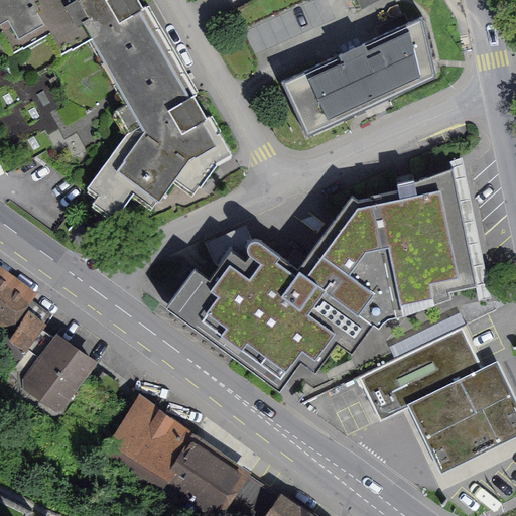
[(0,0),(0,34),(1,36),(0,36),(0,39),(17,71),(20,69),(26,81),(24,83),(40,110),(43,109),(48,119),(171,49),(146,5),(141,7),(137,0),(0,0)]
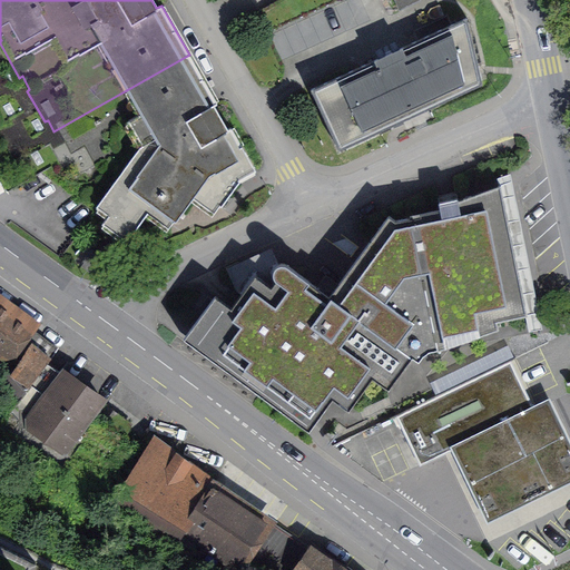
[(0,0),(0,180),(6,190),(8,188),(5,182),(8,180),(0,167),(0,75),(51,166),(45,169),(97,207),(102,198),(115,207),(102,224),(126,241),(131,233),(133,234),(153,206),(146,200),(144,203),(114,183),(120,173),(85,147),(66,157),(56,139),(58,138),(53,131),(48,120),(45,121),(27,91),(29,89),(22,76),(19,78),(0,43),(0,40),(1,40),(0,38),(0,0)]
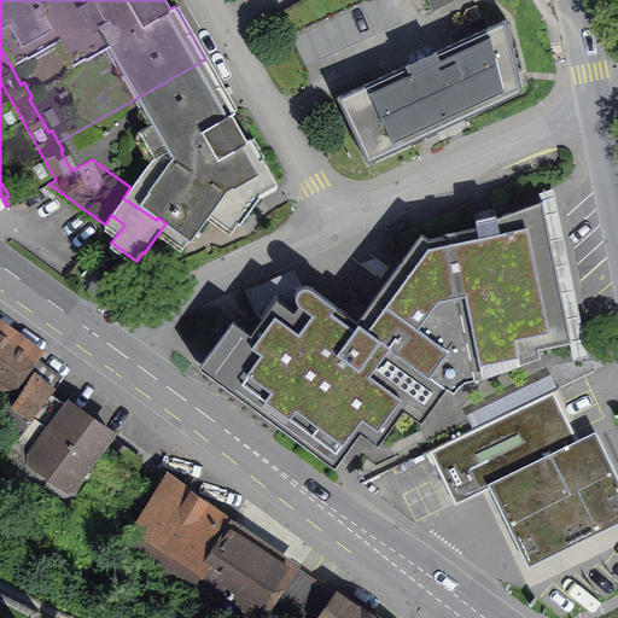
[(506,19),(337,97),(368,163),(523,92),(506,19)]
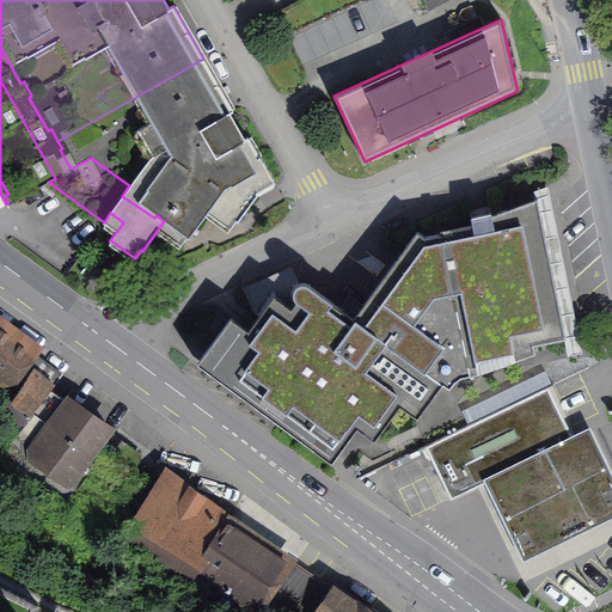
[(233,111),(203,59),(57,141),(62,148),(60,150),(71,169),(91,158),(129,185),(122,196),(154,218),(157,215),(164,221),(169,225),(166,227),(184,239),(190,236),(210,208),(234,225),(236,221),(239,219),(258,193),(275,183),(248,136),(243,140),(228,114),(233,111)]
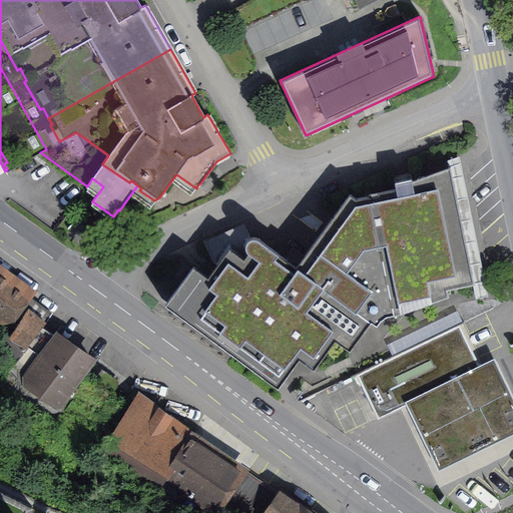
[(0,67),(0,150),(7,162),(4,163),(7,169),(40,152),(46,149),(0,67)]
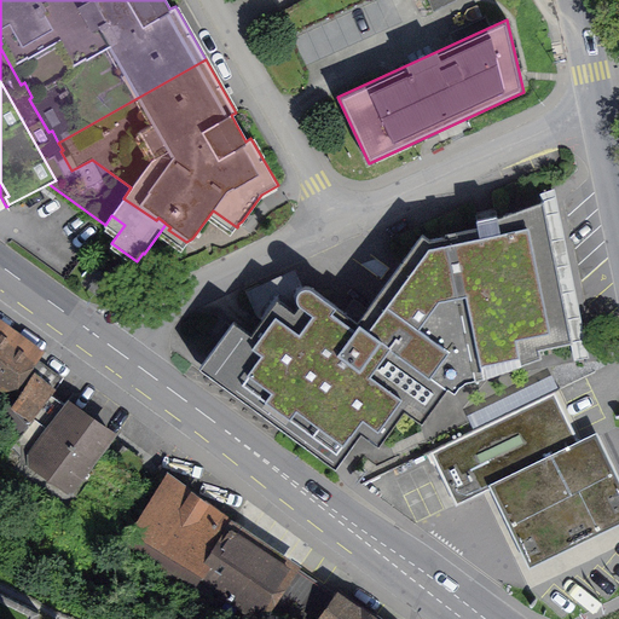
[(445,233),(445,236),(470,369),(481,366),(541,353),(539,350),(573,342),(547,213),(513,220),(512,212),(497,217),(497,215),(476,219),(479,227),(445,233)]
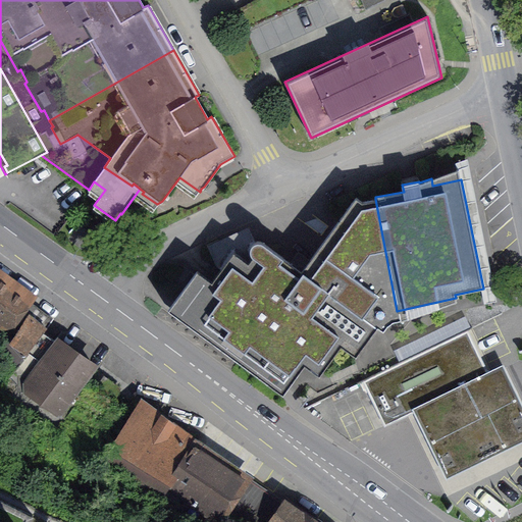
[(197,270),(168,309),(282,394),(305,364),(319,375),(341,345),(358,357),(366,347),(364,346),(378,326),(383,329),(406,309),(397,311),(375,199),(362,202),(356,198),(301,271),(262,242),(257,241),(253,243),(252,244),(250,247),(245,244),(224,253),(218,240),(207,245),(217,265),(221,268),(212,280),(197,270)]
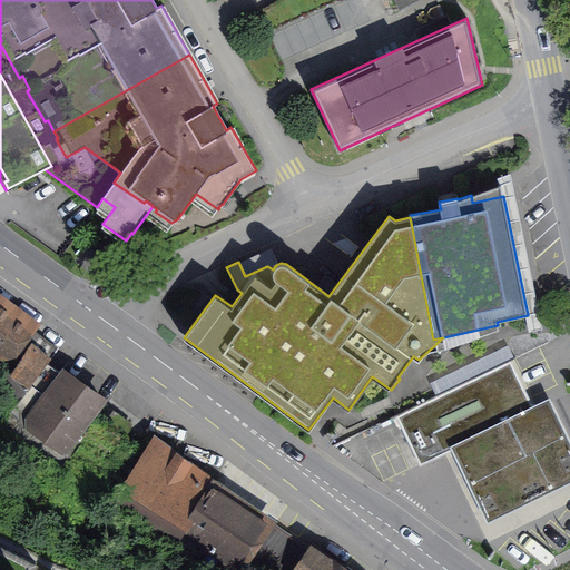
[(31,325),(0,302),(0,359),(3,362),(31,325)]
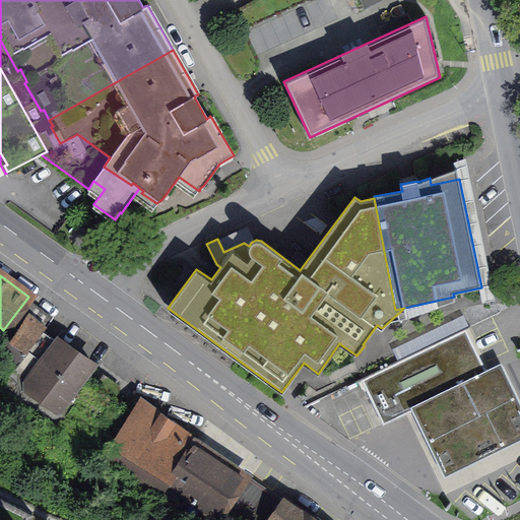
[(52,318),(30,303),(24,311),(31,316),(12,345),(0,336),(0,358),(16,368),(27,352),(44,330),(52,318)]
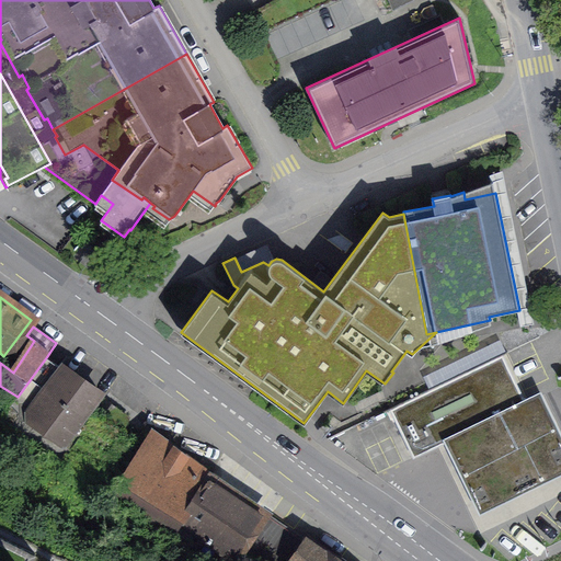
[(502,355),(390,409),(413,457),(444,443),(484,423),(525,403),(524,399),(502,355)]
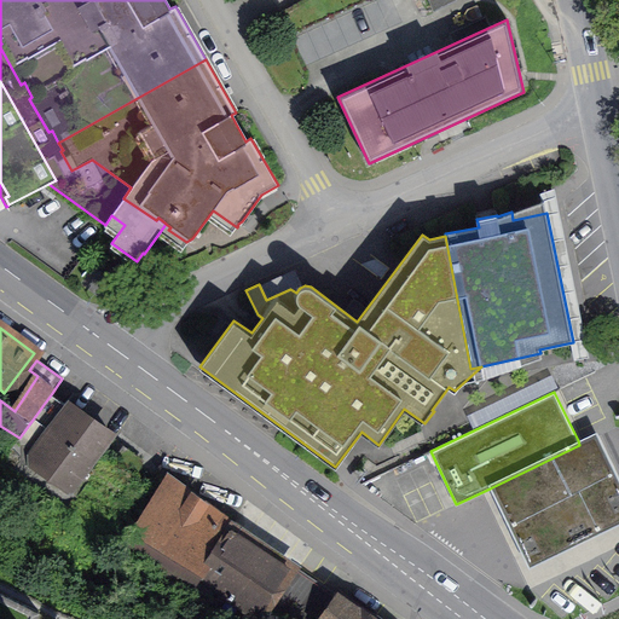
[(52,393),(33,420),(52,432),(70,406),(52,393)]
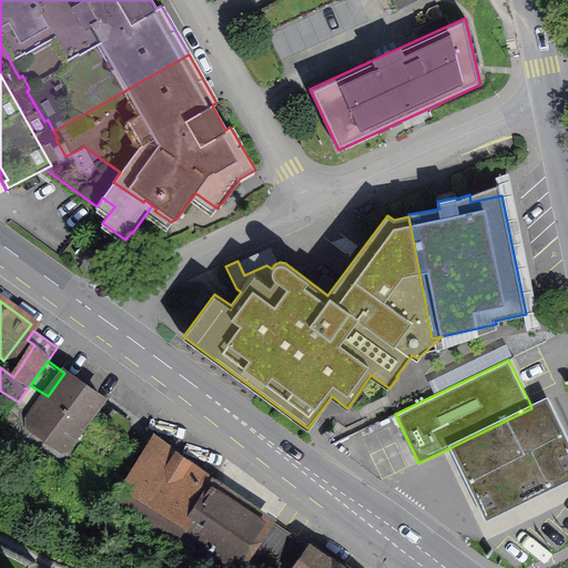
[(48,396),(26,427),(66,456),(104,402),(64,373),(48,396)]
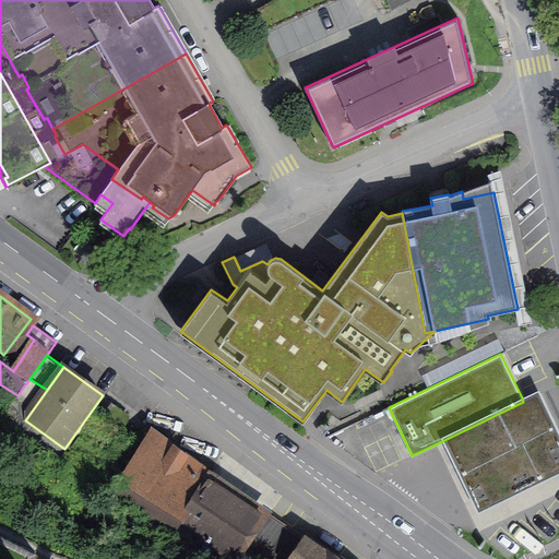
[(522,397),(523,402),(483,421),(442,441),(477,512),(558,473),(558,431),(538,389),(522,397)]
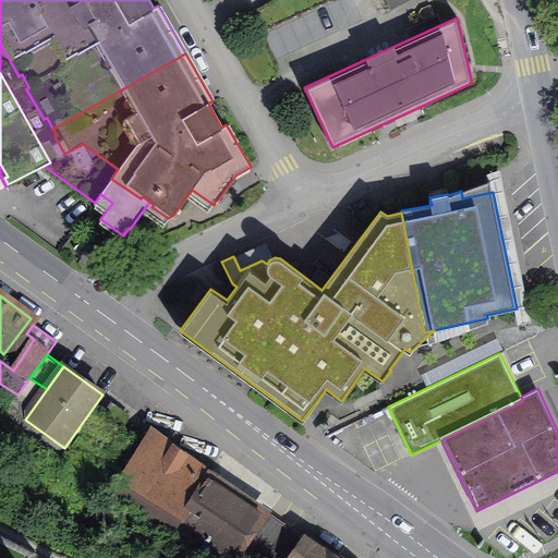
[(99,424),(111,433),(118,425),(106,415),(99,424)]
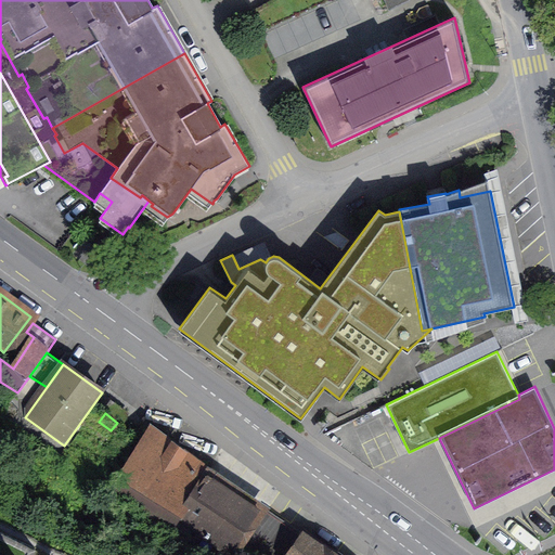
[(146,434),(101,503),(164,543),(179,519),(176,517),(205,472),(146,434)]
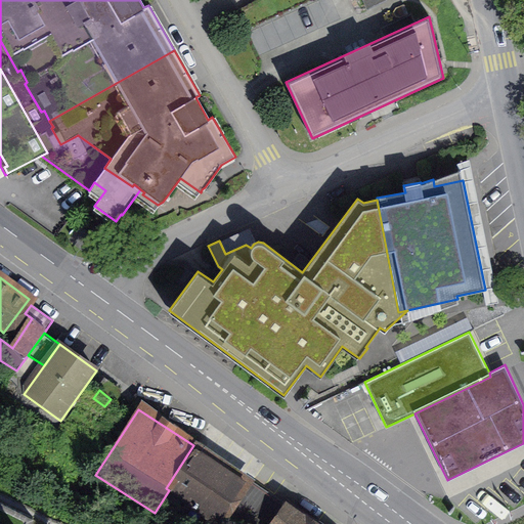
[(246,479),(193,445),(166,488),(169,490),(155,513),(153,516),(164,523),(179,498),(217,522),(246,479)]
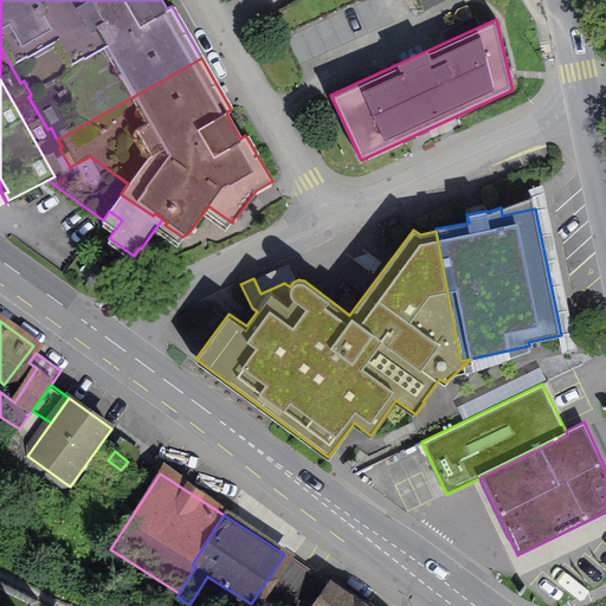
[(290,560),(258,605),(360,605),(331,586),(330,587),(290,560)]
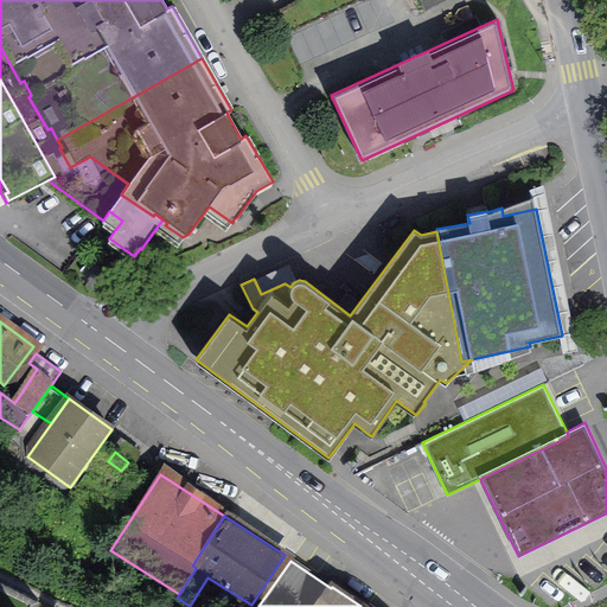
All buildings are outlined.
